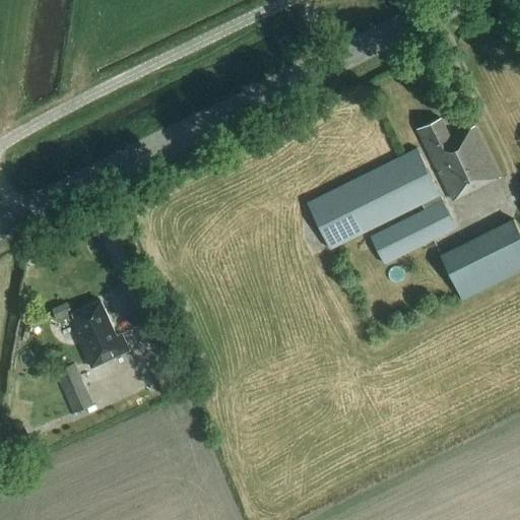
[(441,119),(417,130),(453,201),(499,179),(473,127),(450,138),(441,119)]
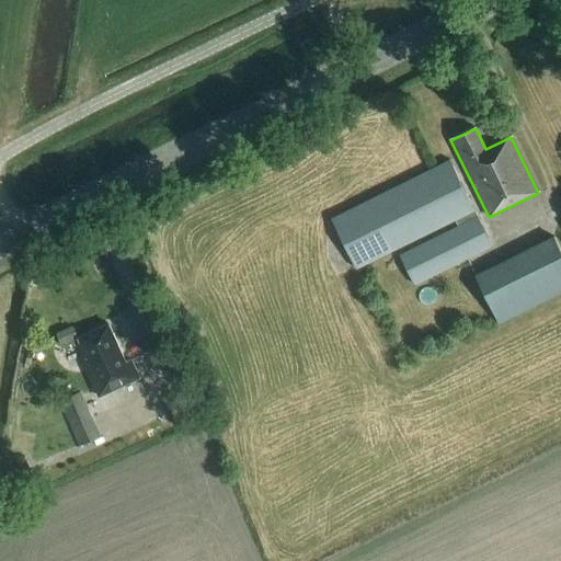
[(450,160),(331,219),(356,268),(455,220),(458,227),(400,255),(414,285),(492,247),(450,160)]
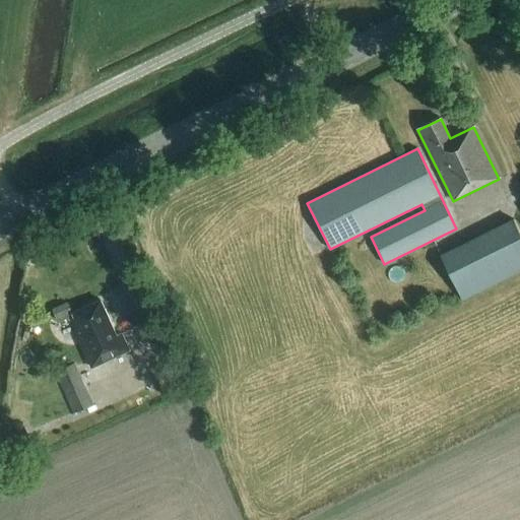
[(461,245),(441,255),(463,299),(519,270),(519,231),(514,218),(461,245)]
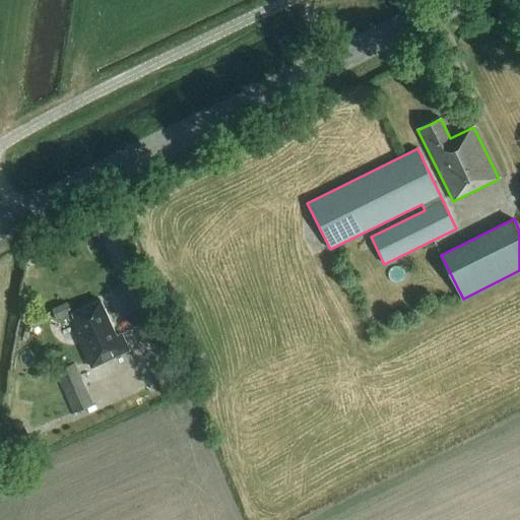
[(117,336),(101,301),(72,314),(81,332),(76,334),(92,368),(129,350),(121,334),(117,336)]
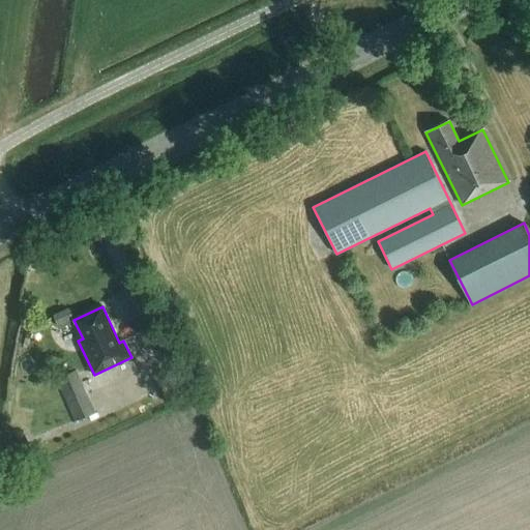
[(74,423),(95,414),(77,371),(55,380),(74,423)]
